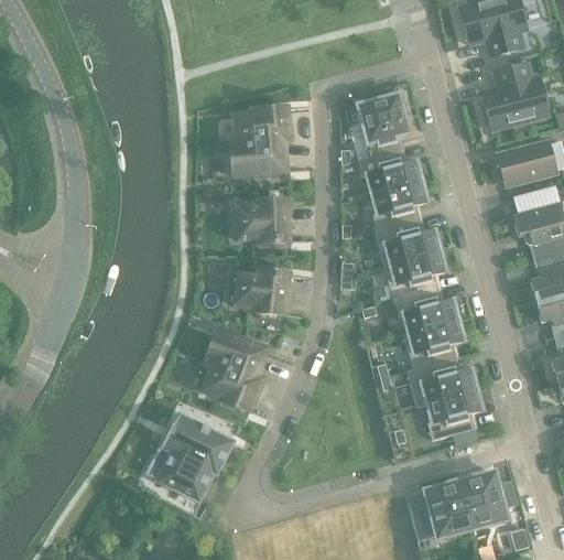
[(476,0),(458,4),(468,43),(486,39),(490,55),(523,46),(519,30),(527,29),(519,0),(476,0)]
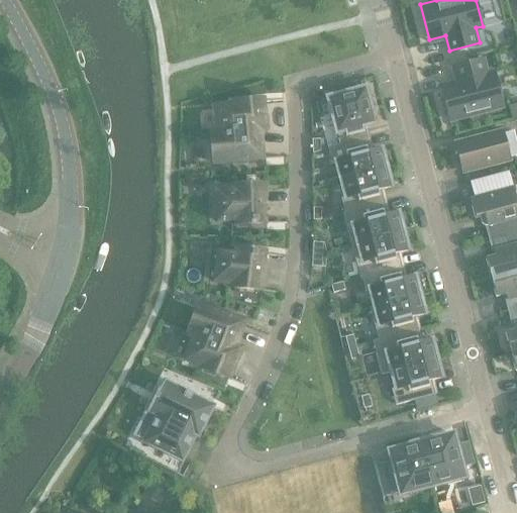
[(456,79),(441,83),(450,118),(503,104),(494,69),(487,71),(484,56),(452,64),(456,79)]
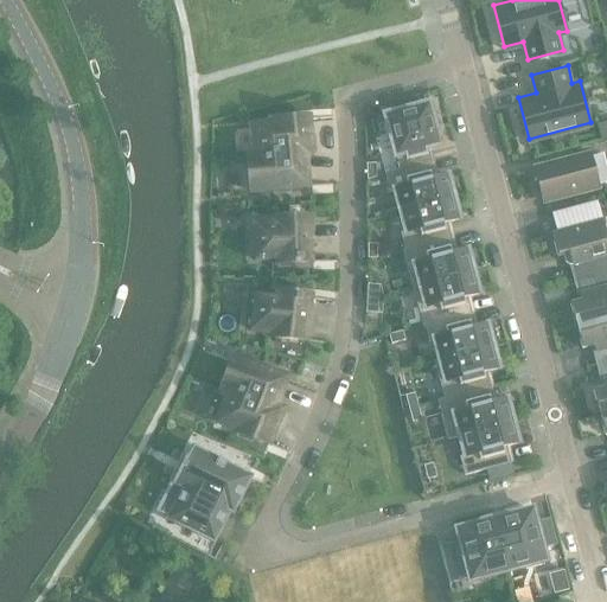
[(428,101),(385,111),(400,166),(385,170),(385,172),(432,160),(428,145),(440,141),(428,101)]
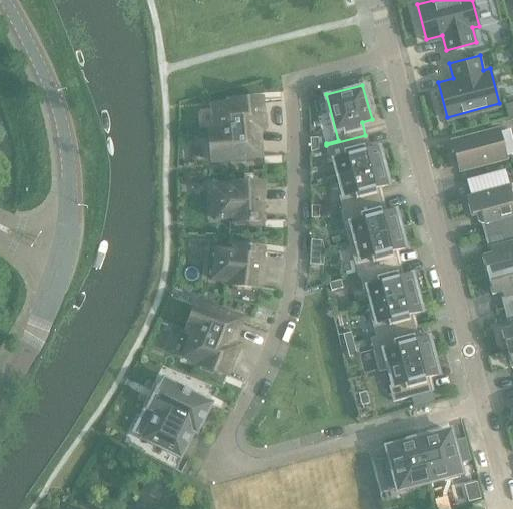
[(258,128),(265,128),(262,96),(230,99),(231,101),(213,102),(215,128),(215,130),(258,126),(258,128)]
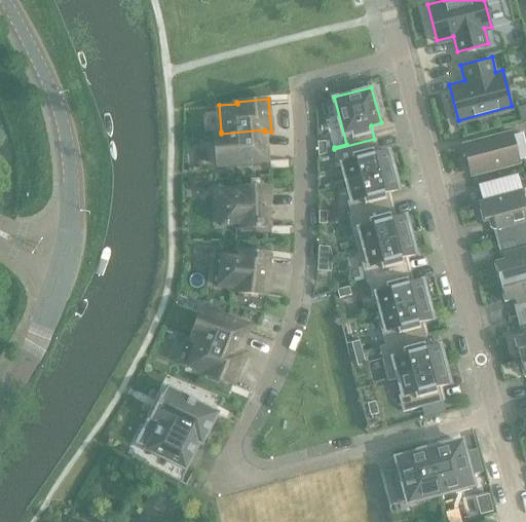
[(264,129),(221,134),(221,132),(214,133),(217,163),(267,159),(264,132),(264,129)]
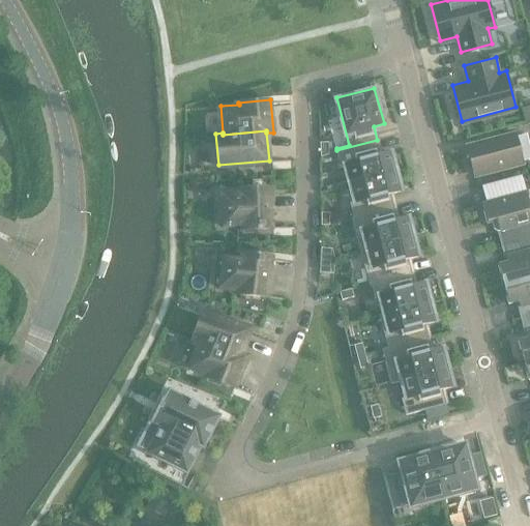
[(514,130),(467,143),(475,173),(523,161),(522,158),(529,155),(529,150),(525,130),(516,134),(514,130)]
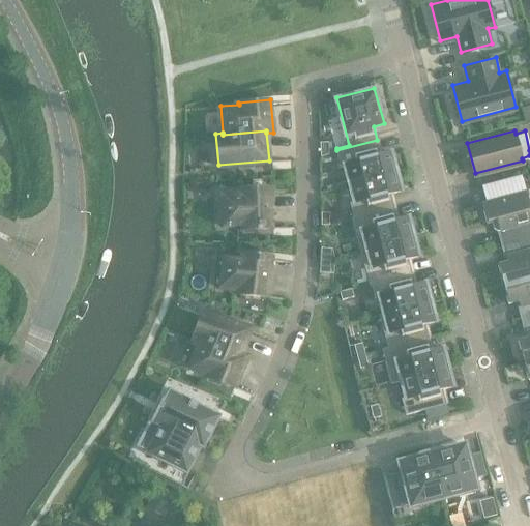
[(328,139),(320,140),(321,154),(329,151),(328,139)]
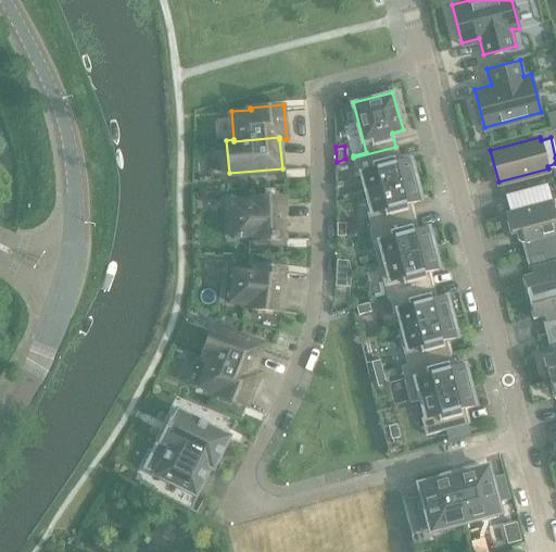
[(395,147),(353,158),(357,174),(362,172),(367,190),(415,177),(409,158),(400,161),(395,147)]
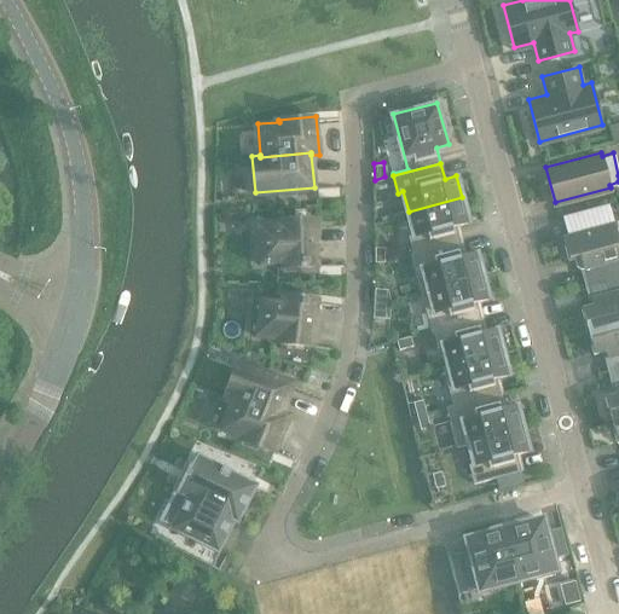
[(468,220),(462,197),(409,212),(414,232),(409,233),(414,250),(411,250),(411,252),(461,239),(456,224),(468,220)]
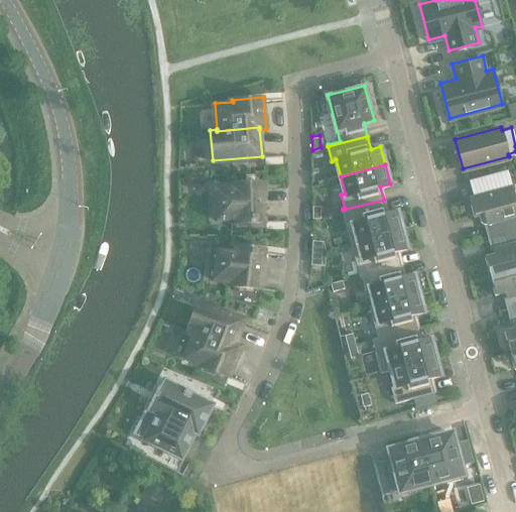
[(265,221),(263,182),(233,183),(233,186),(216,187),(217,218),(234,218),(234,221),(265,221)]
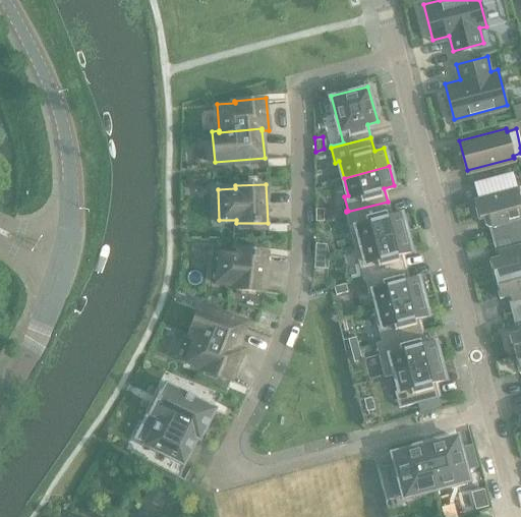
[(488,213),(495,237),(520,229),(520,198),(518,186),(474,197),(479,216),(488,213)]
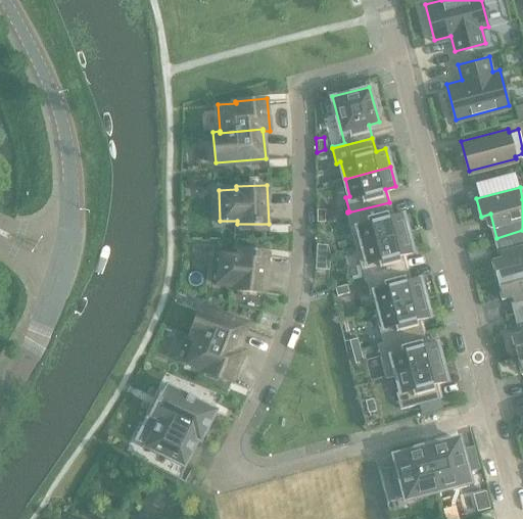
[(408,231),(402,213),(392,215),(389,202),(347,213),(355,245),(408,231)]
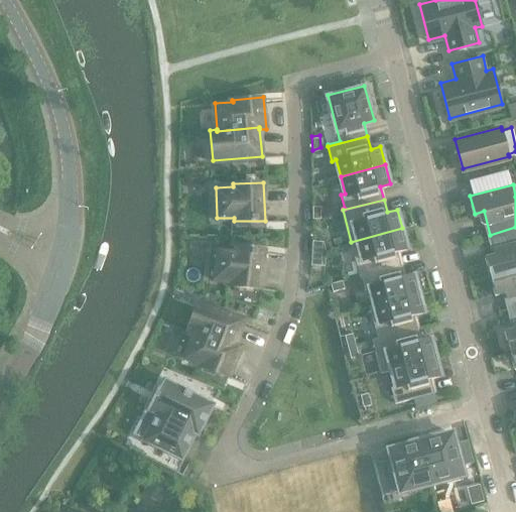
[(515,227),(490,235),(495,253),(486,256),(491,274),(515,267),(515,227)]
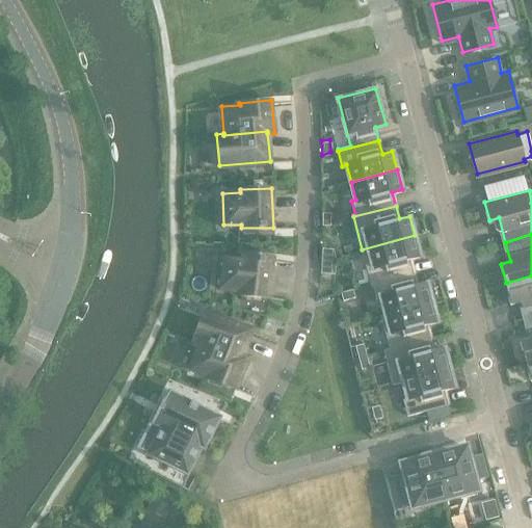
[(420,255),(415,235),(362,249),(371,282),(372,282),(413,270),(409,257),(420,255)]
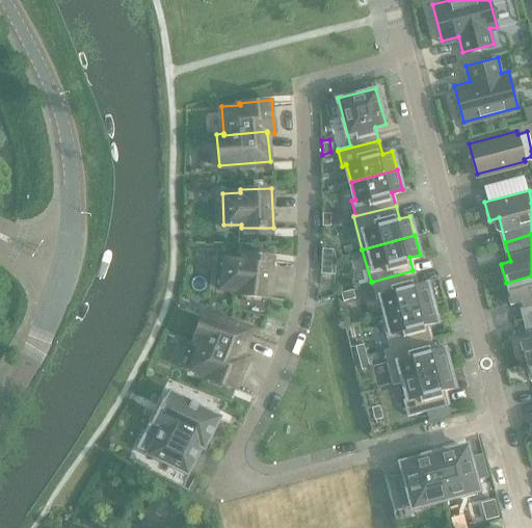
[(331,257),(333,246),(322,246),(321,260),(331,257)]
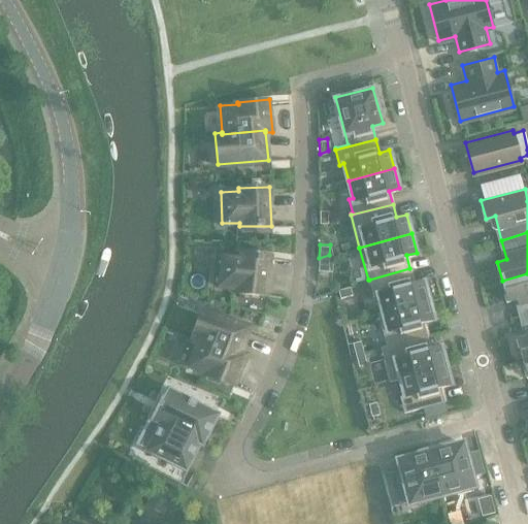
[(235,290),(266,294),(271,255),(239,252),(239,255),(222,253),(218,285),(235,287),(235,290)]
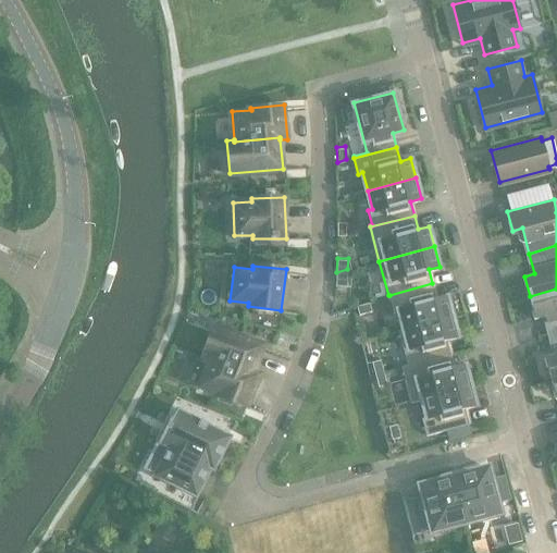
[(347,269),(336,272),(335,283),(347,284),(347,269)]
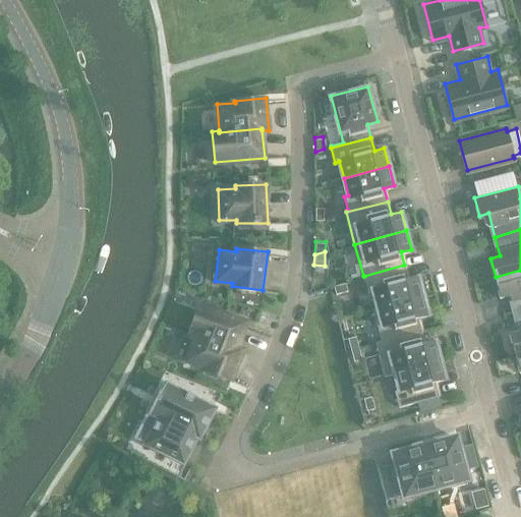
[(373,307),(423,294),(418,276),(408,278),(404,265),(364,276),(368,290),(372,289),(378,305),(372,306),(373,307)]
